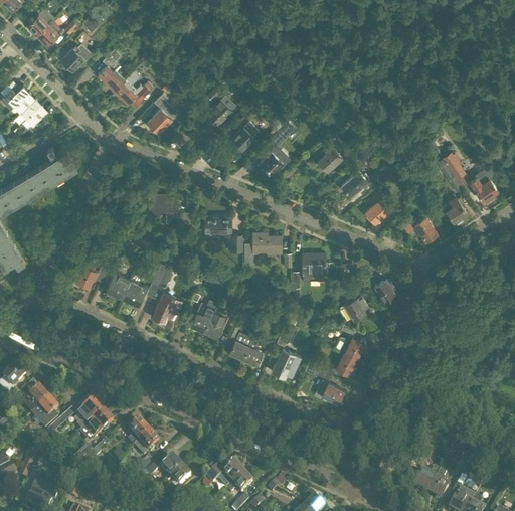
[(12,12),(23,1),(23,0),(4,0),(2,3),(12,12)]
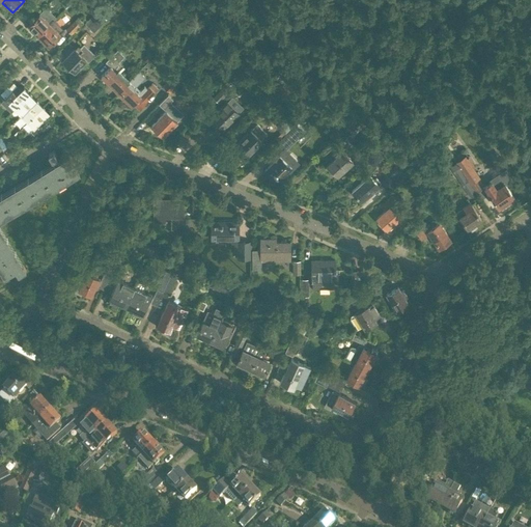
[(56,21),(46,10),(39,17),(28,28),(38,39),(54,24),(54,23),(56,21)]
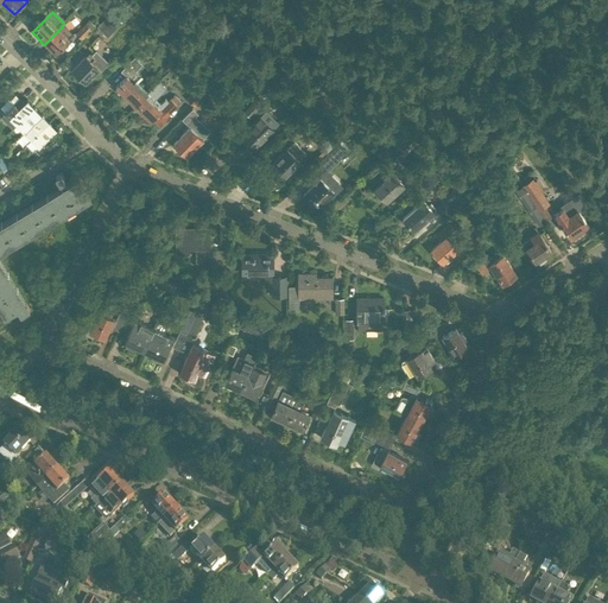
[(178,25),(170,16),(160,25),(169,33),(178,25)]
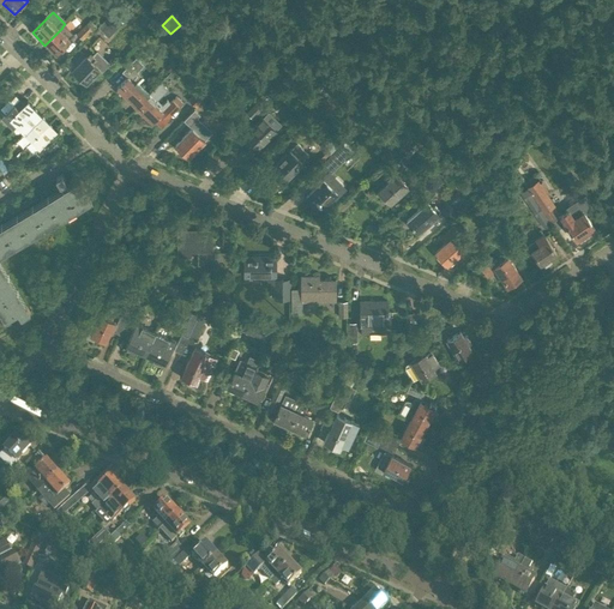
[(109,42),(122,29),(113,18),(98,32),(109,42)]
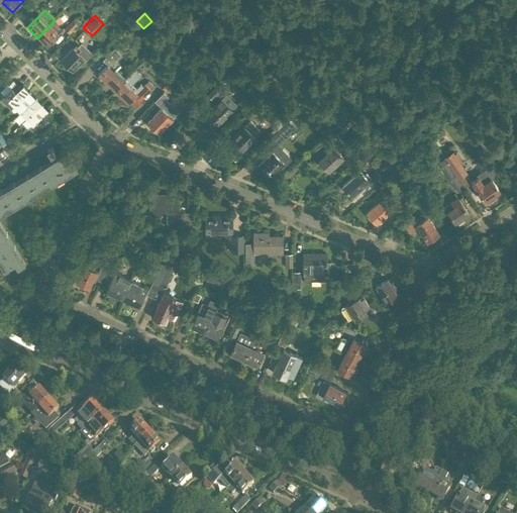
[(46,47),(59,36),(62,32),(53,23),(37,38),(46,47)]
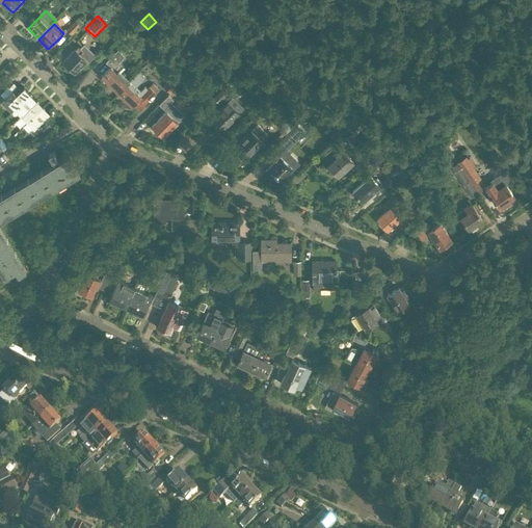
[(72,38),(82,29),(77,24),(67,33),(72,38)]
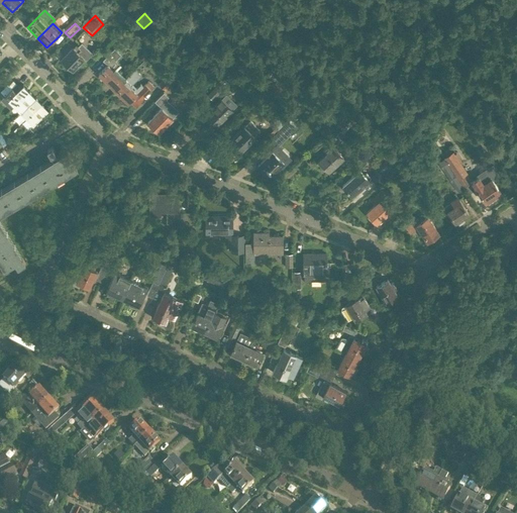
[(62,62),(67,67),(66,69),(70,73),(72,72),(73,73),(84,61),(87,64),(93,57),(82,45),(78,49),(76,47),(74,50),(73,49),(62,62)]
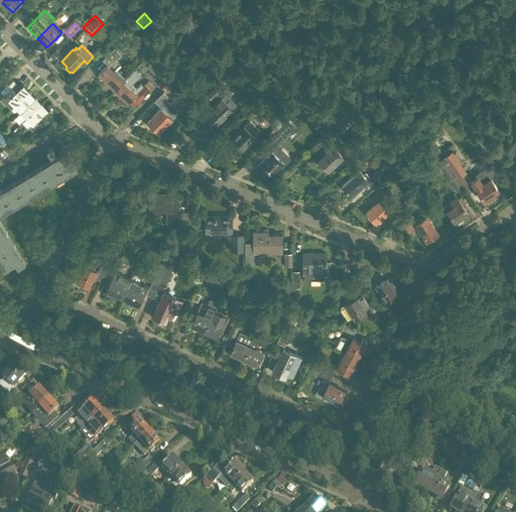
[(115,94),(126,83),(115,73),(119,68),(115,64),(121,58),(114,51),(103,64),(107,68),(98,77),(115,94)]
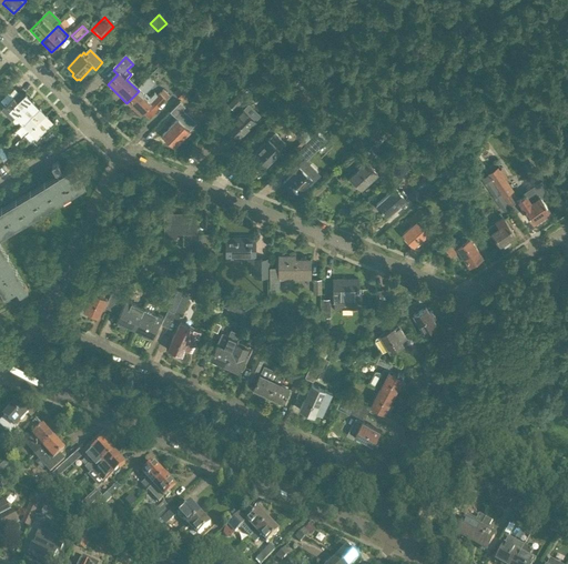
[(182,102),(200,83),(193,77),(175,96),(182,102)]
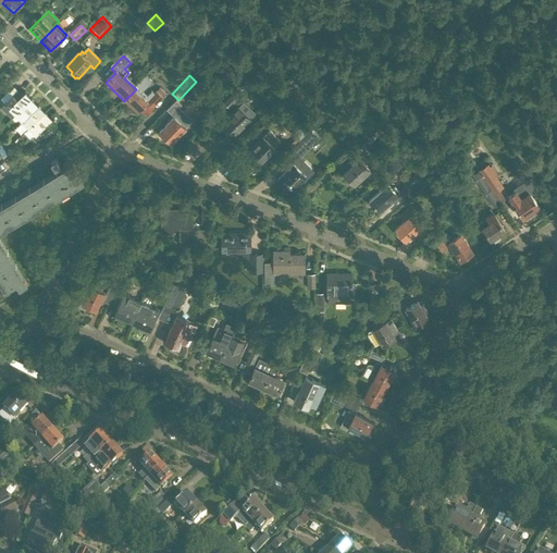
[(294,77),(281,90),(288,99),(301,86),(294,77)]
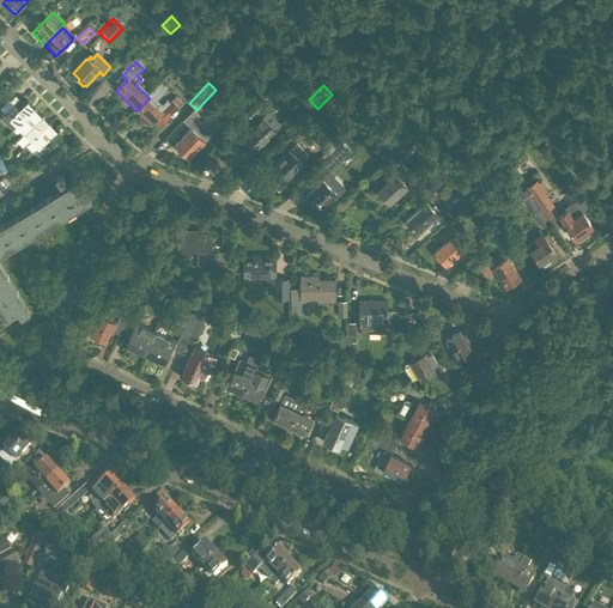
[(158,104),(168,93),(161,86),(150,98),(137,111),(143,119),(145,116),(161,131),(180,111),(178,110),(182,107),(176,101),(170,107),(167,103),(162,108),(158,104)]
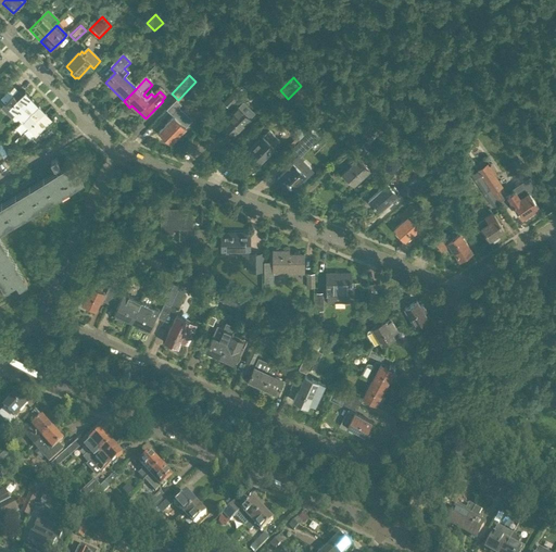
[(17,103),(13,99),(1,111),(12,122),(15,118),(33,102),(25,95),(22,98),(17,103)]
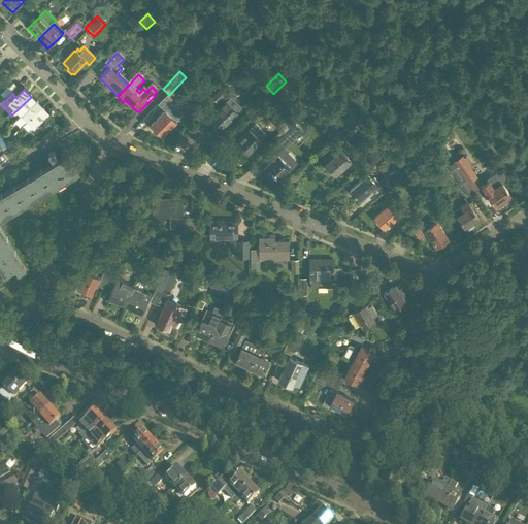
[(223,91),(216,98),(221,102),(227,95),(223,91)]
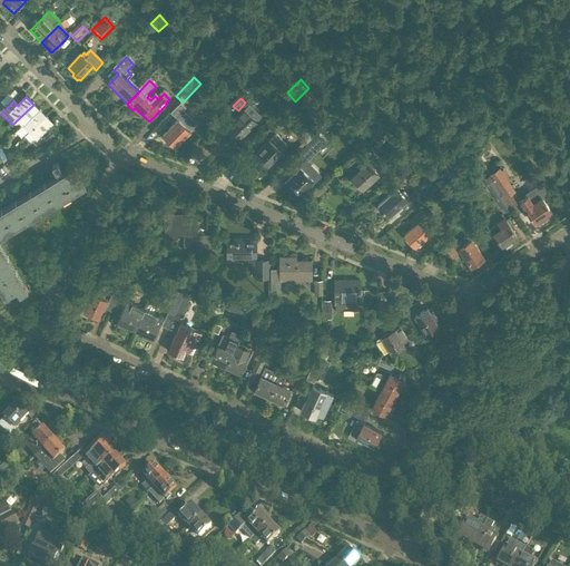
[(22,127),(39,110),(33,105),(16,122),(17,122),(22,127)]
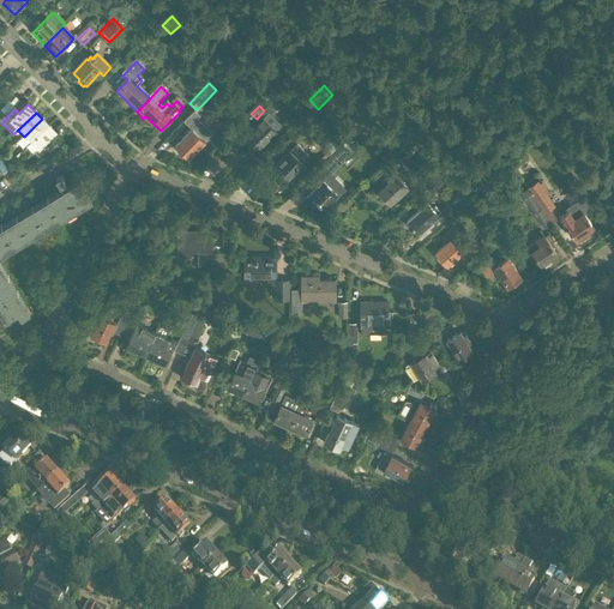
[(191,128),(200,119),(194,114),(186,124),(191,128)]
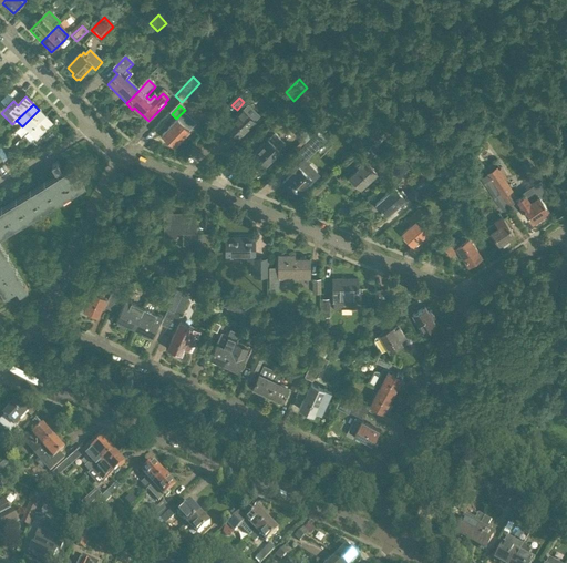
[(259,119),(248,108),(243,112),(236,118),(237,120),(227,130),(225,133),(232,140),(234,136),(238,141),(255,124),(254,123),(259,119)]
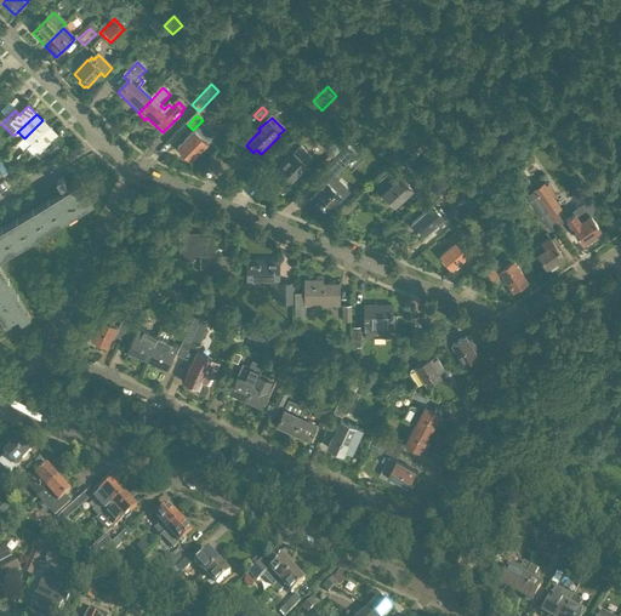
[(43,120),(24,138),(21,143),(28,150),(33,147),(51,129),(43,120)]
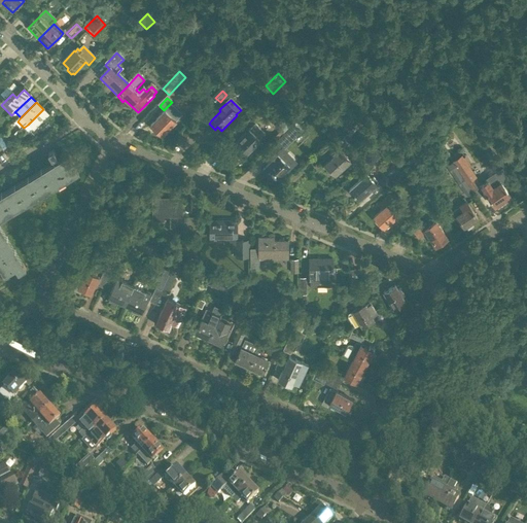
[(381,120),(387,113),(380,107),(374,114),(381,120)]
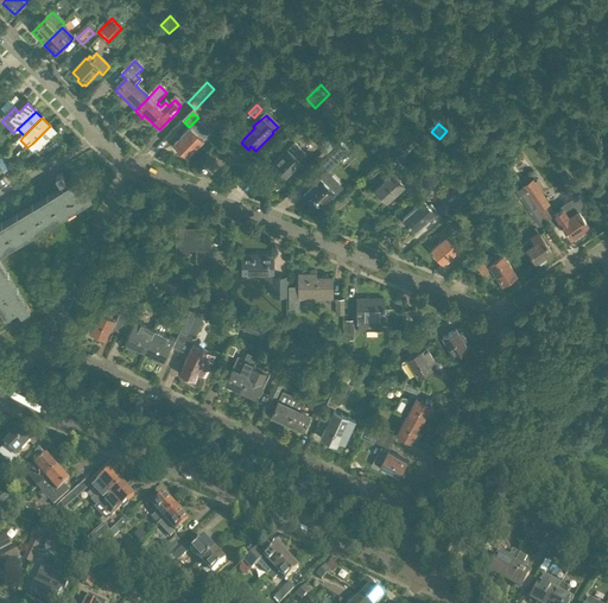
[(57,133),(50,126),(32,144),(27,147),(40,160),(61,140),(59,140),(55,135),(57,133)]
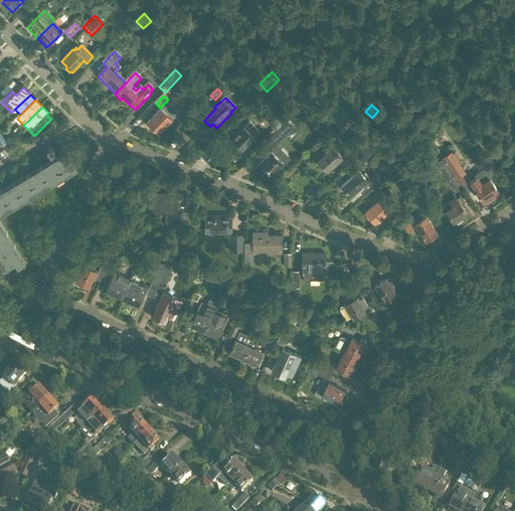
[(158,136),(172,122),(162,111),(147,126),(158,136)]
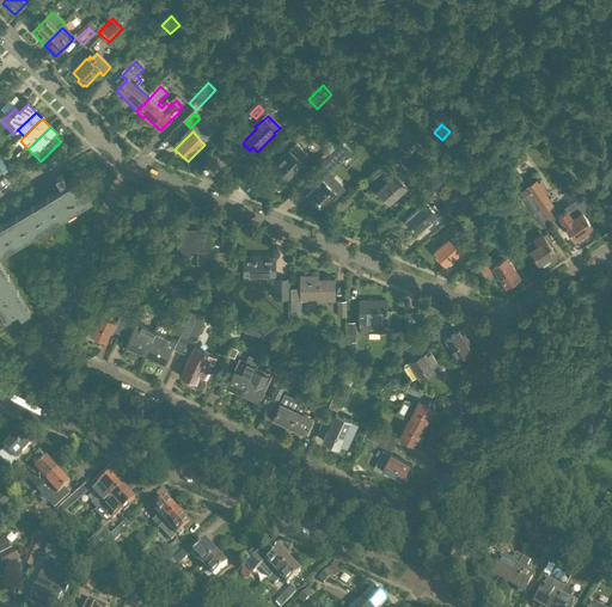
[(403,166),(421,149),(411,140),(395,157),(403,166)]
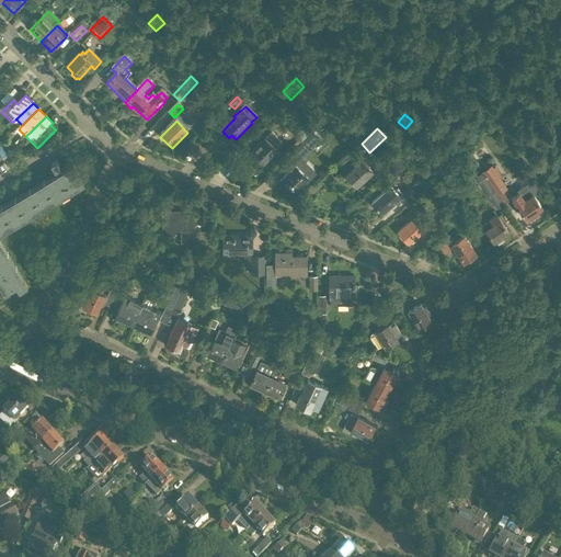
[(301,145),(310,137),(304,131),(295,138),(301,145)]
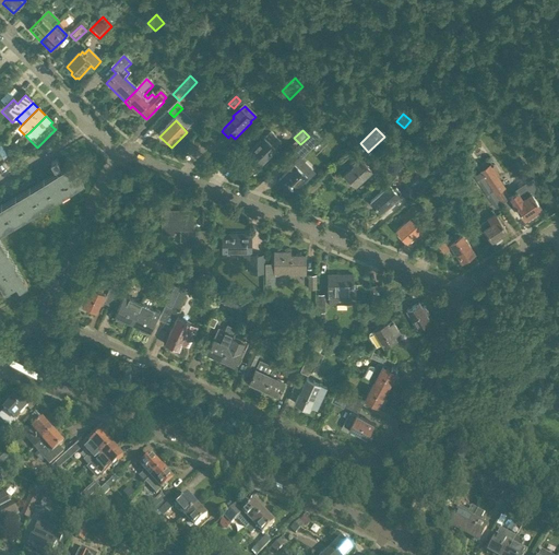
[(281,145),(271,134),(251,155),(261,165),(265,161),(268,163),(273,157),(271,155),(281,145)]
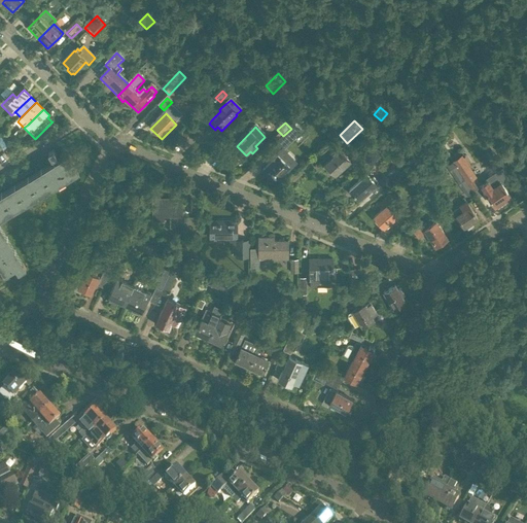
[(300,136),(292,128),(275,146),(282,153),(300,136)]
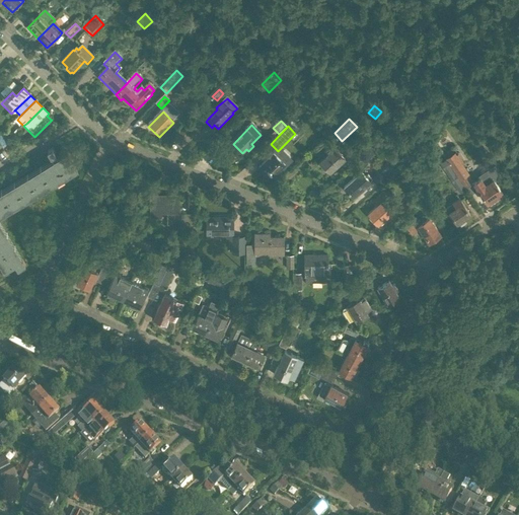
[(231,131),(227,135),(231,139),(235,135),(231,131)]
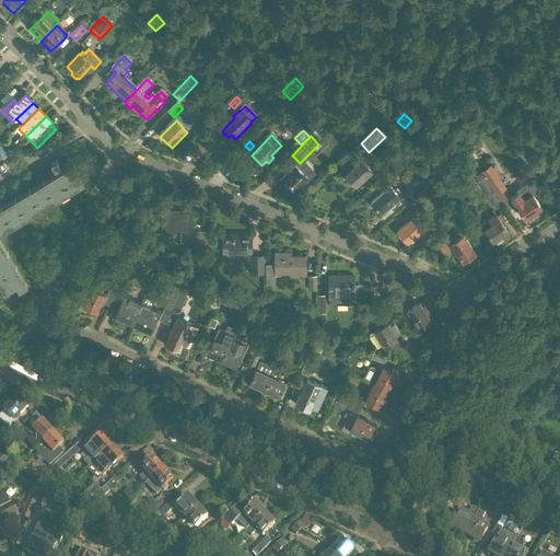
[(14,163),(23,158),(15,146),(8,153),(14,163)]
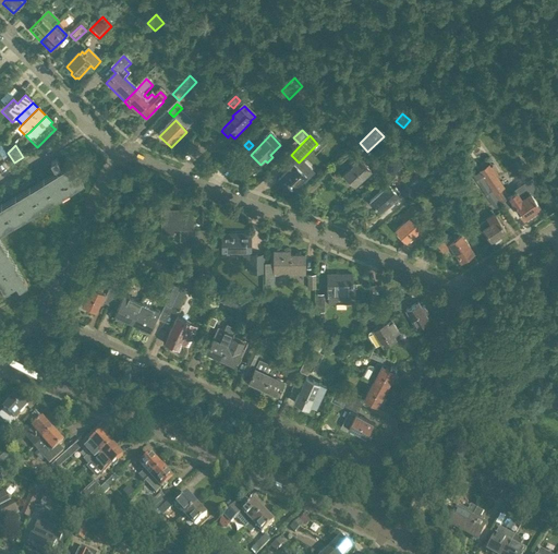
[(46,165),(49,171),(50,171),(55,169),(55,168),(51,161),(50,161),(46,164),(46,165)]
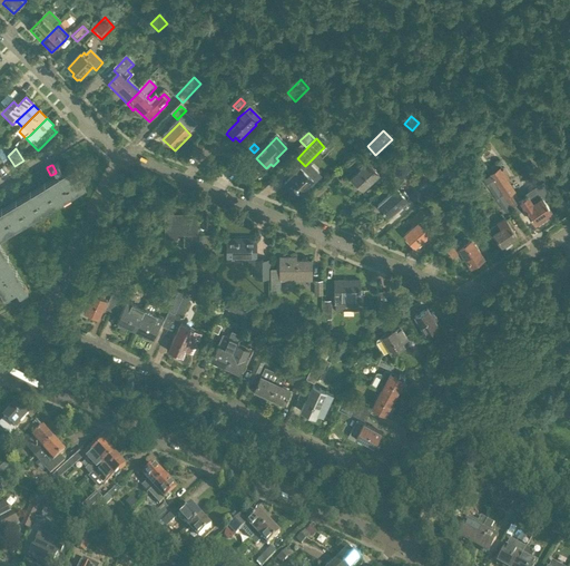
[(353,182),(351,183),(356,188),(357,187),(362,193),(379,177),(367,165),(352,181),(353,182)]
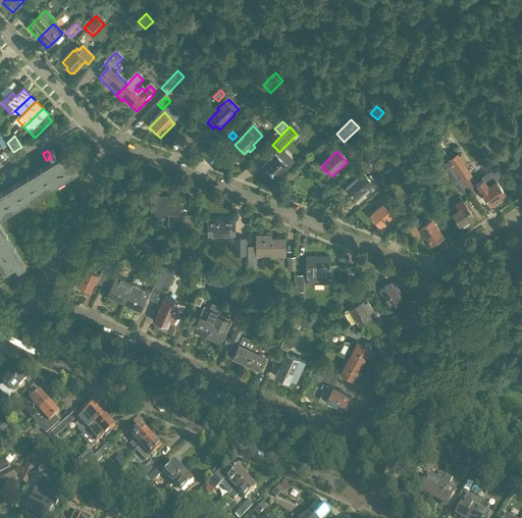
[(272,182),(286,167),(279,161),(283,157),(278,152),(275,156),(260,170),(272,182)]
